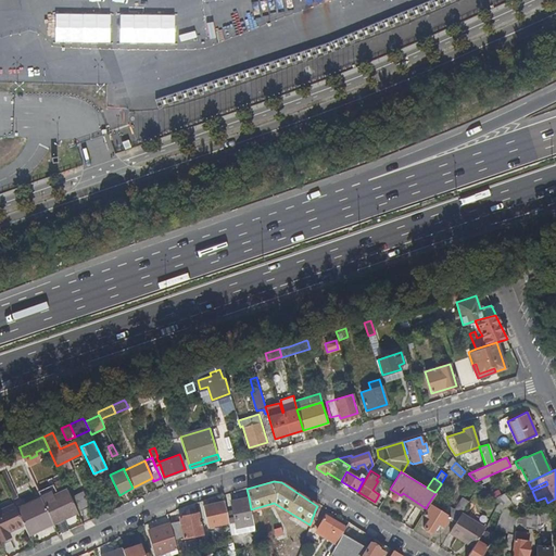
[(382,484),(378,481),(373,490),(377,493),(382,484)]
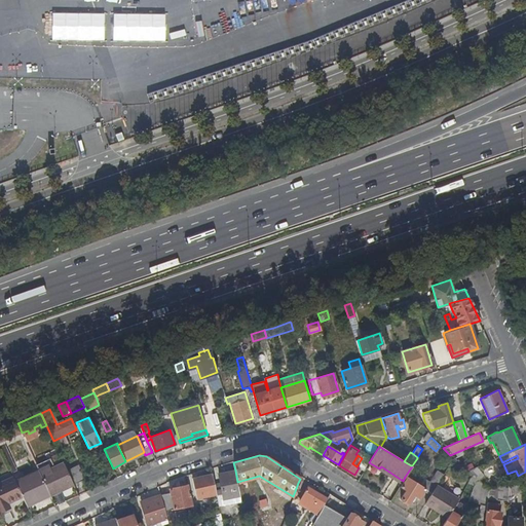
[(67,470),(64,463),(51,468),(49,465),(39,471),(49,494),(73,483),(67,470)]
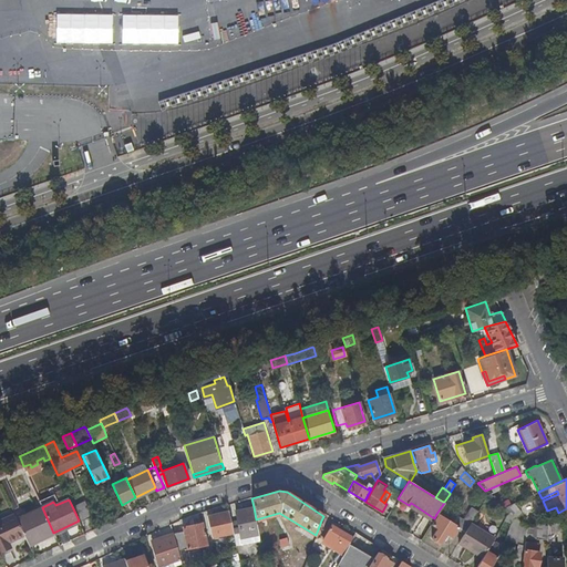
[(83,501),(72,506),(79,521),(79,522),(91,516),(83,501)]
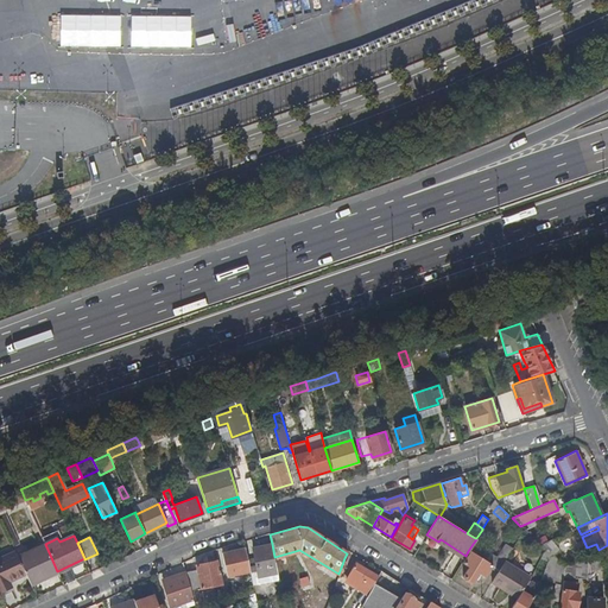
[(57,571),(45,544),(18,556),(26,572),(31,583),(57,571)]
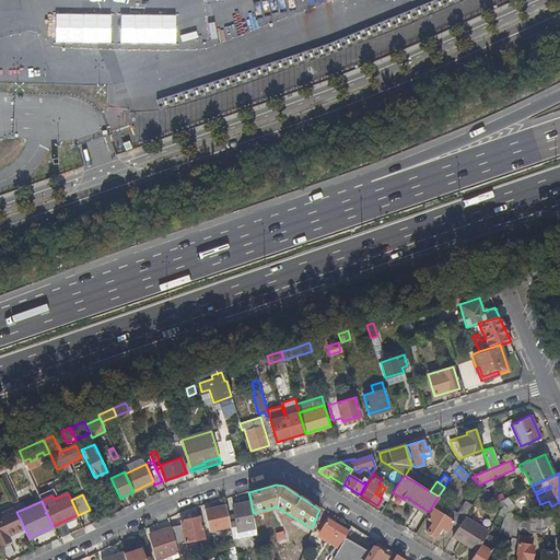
[(253,513),(251,501),(233,504),(236,522),(230,523),(231,525),(233,539),(240,538),(238,531),(255,527),(253,513)]
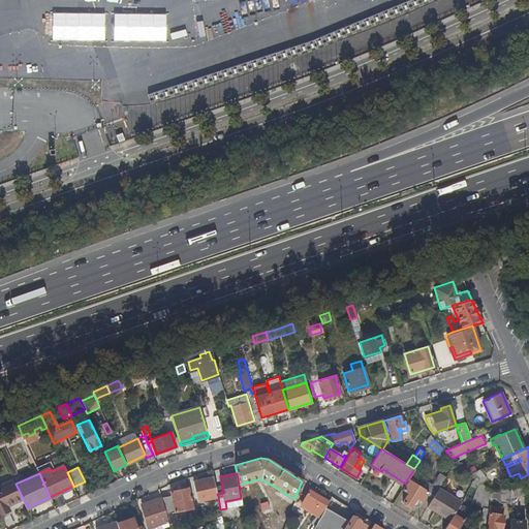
[(424,480),(411,473),(407,479),(408,480),(403,490),(408,493),(403,501),(410,506),(415,497),(422,501),(428,492),(419,488),(424,480)]
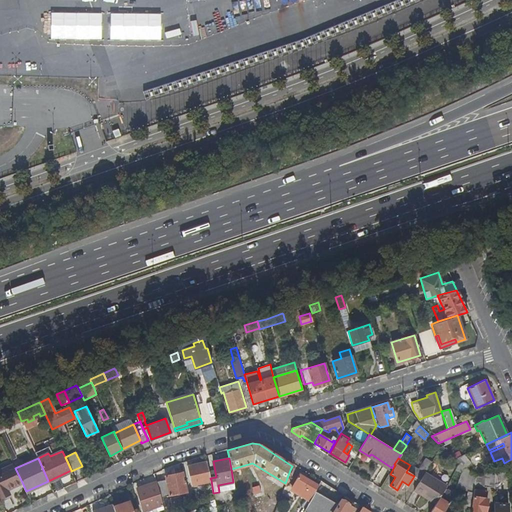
[(424,472),(431,462),(424,458),(417,470),(423,474),(424,472)]
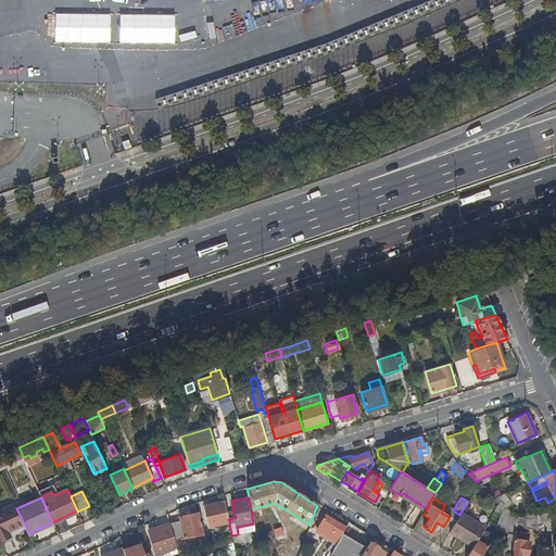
[(225,501),(203,506),(207,527),(229,521),(228,519),(225,501)]
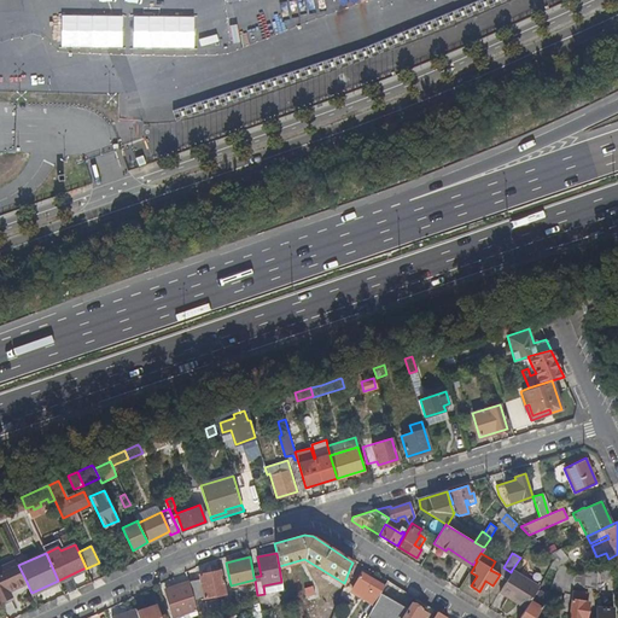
[(571,588),(573,576),(572,576),(573,575),(555,558),(551,563),(548,567),(555,571),(548,588),(570,595),(571,588)]
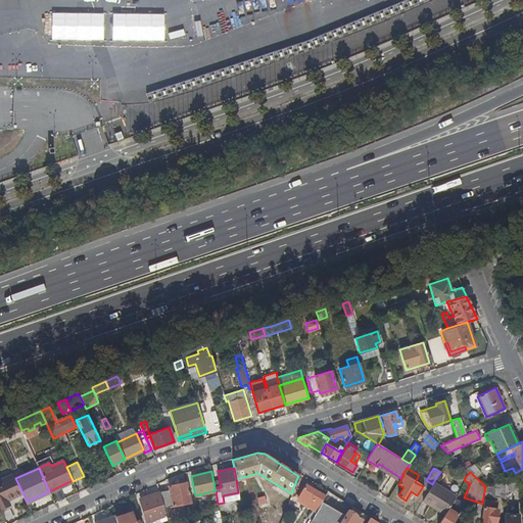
[(515,473),(505,478),(505,492),(518,489),(515,473)]
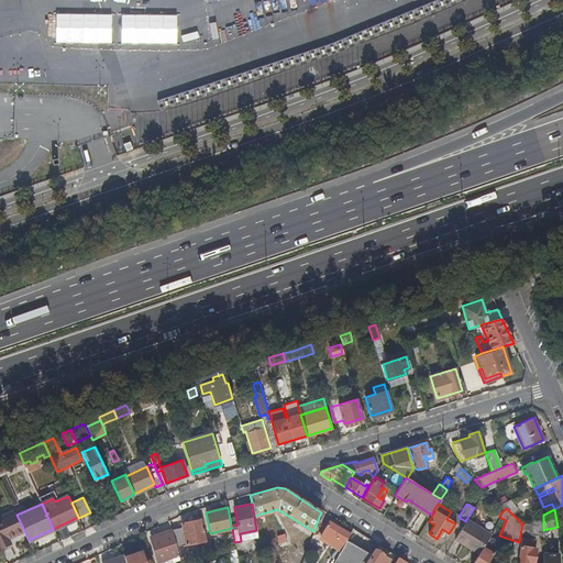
[(14,510),(0,516),(0,547),(11,541),(9,537),(24,530),(17,515),(14,510)]
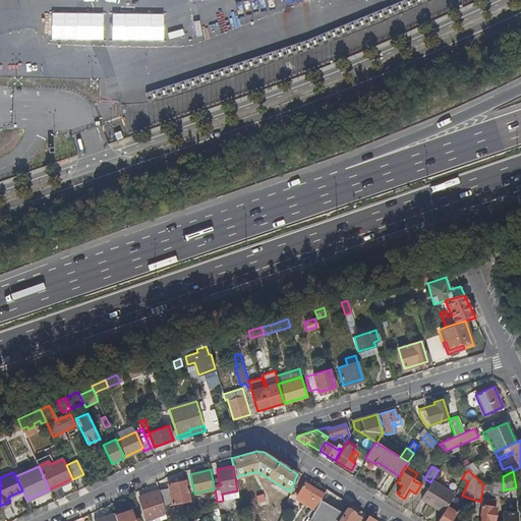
[(424,478),(417,473),(413,480),(421,484),(426,488),(430,482),(424,478)]
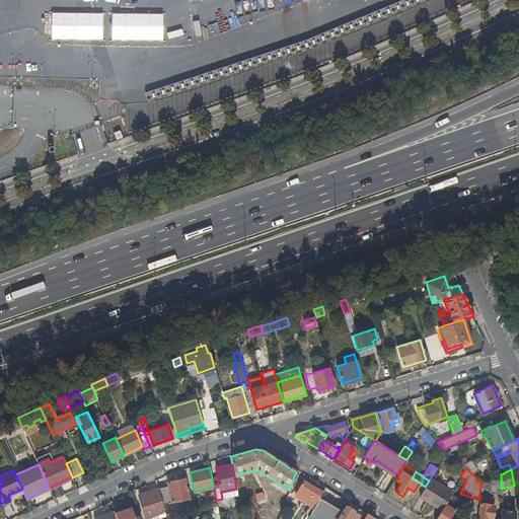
[(501,489),(501,474),(482,483),(483,484),(482,484),(479,494),(500,495),(501,489)]
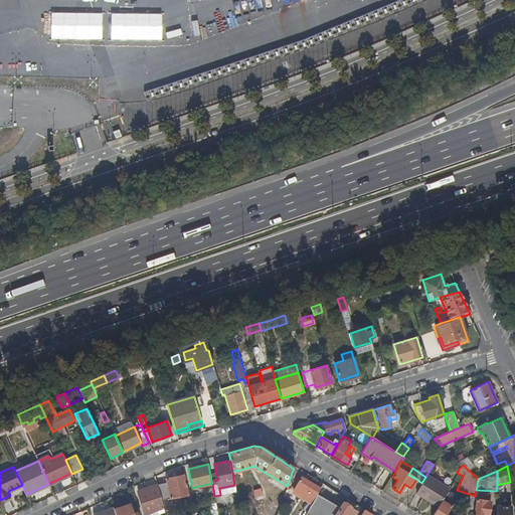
[(297,475),(292,473),(289,481),(294,483),(296,478),(297,475)]
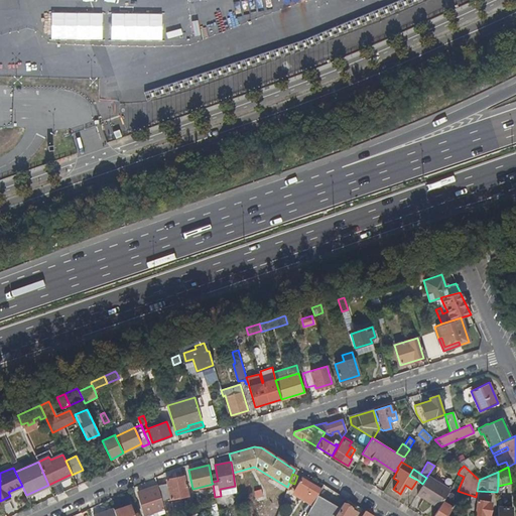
[(167,484),(157,487),(158,488),(161,501),(188,495),(184,476),(166,480),(167,484)]
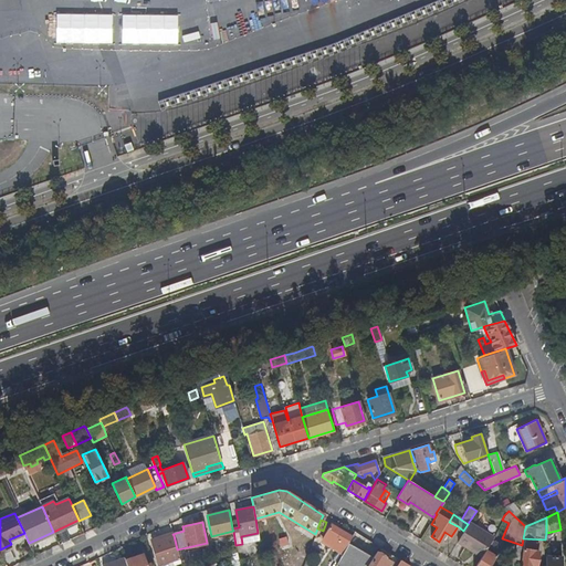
[(491,542),(493,537),(469,522),(468,524),(463,531),(457,542),(470,551),(472,547),(483,554),(488,546),(491,542)]
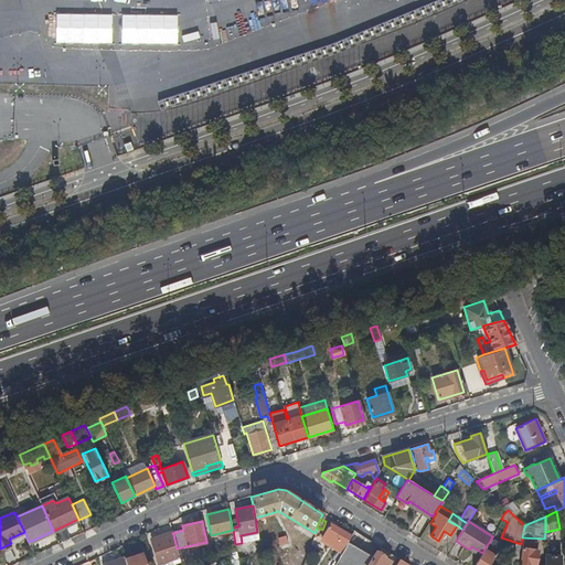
[(324,532),(327,534),(322,541),(340,553),(347,542),(351,535),(330,523),(324,532)]
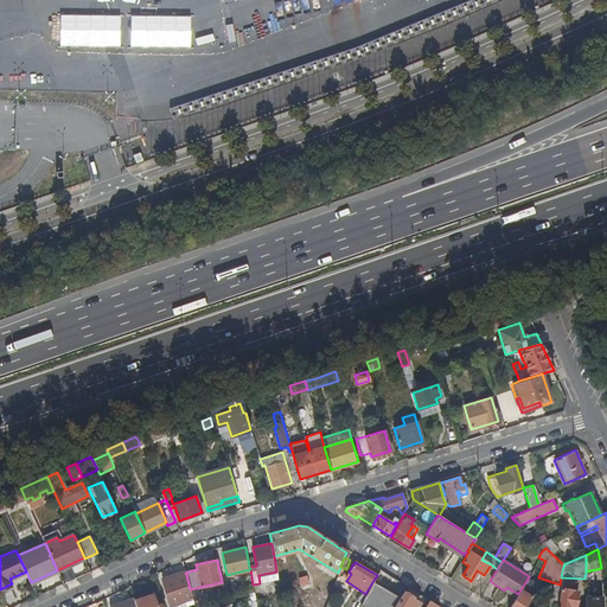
[(190,589),(186,574),(163,581),(170,606),(185,600),(187,606),(195,605),(192,599),(190,589)]
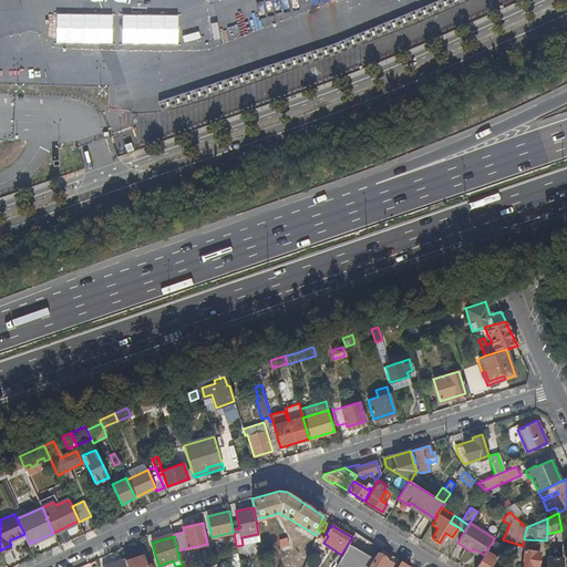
[(279,539),(281,548),(289,546),(287,537),(279,539)]
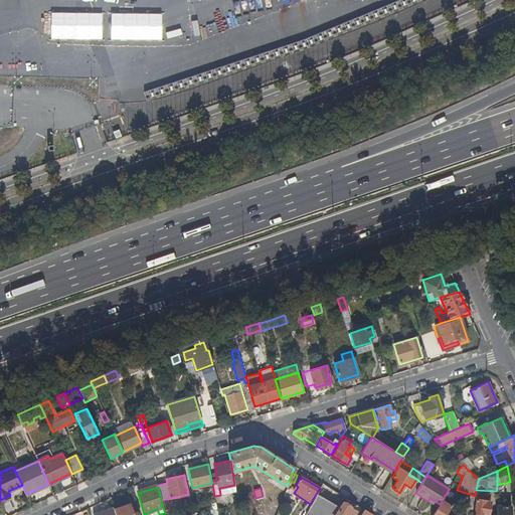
[(453,496),(447,493),(444,497),(440,504),(438,507),(432,514),(444,514),(451,506),(450,505),(448,504),(453,496)]
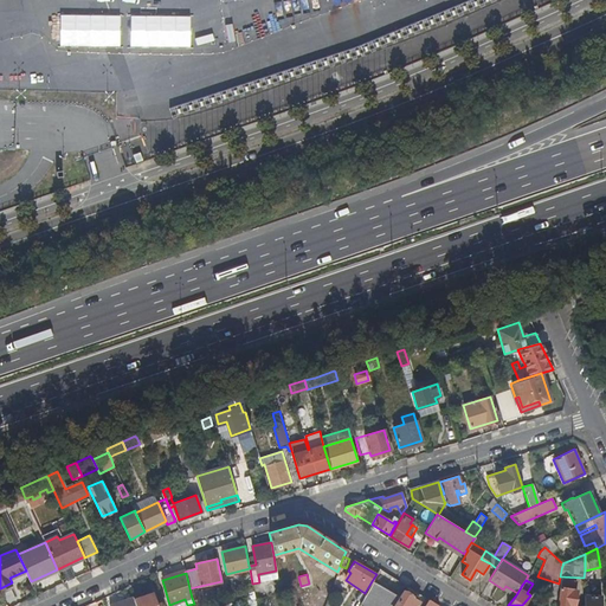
[(560,588),(559,588),(555,605),(573,605),(575,591),(574,590),(575,582),(561,580),(560,588)]
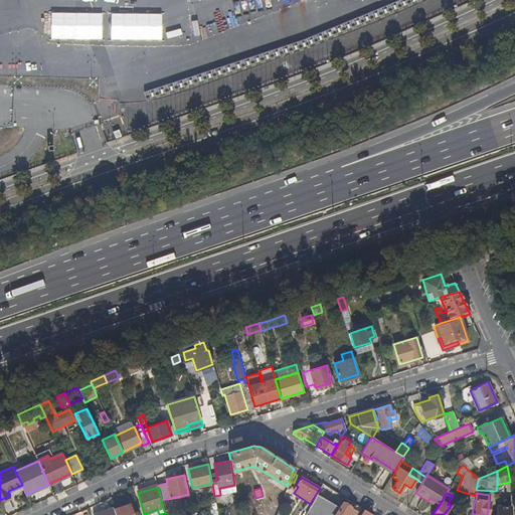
[(352,514),(355,511),(349,508),(350,506),(342,502),(340,507),(316,494),(310,504),(305,514),(352,514)]
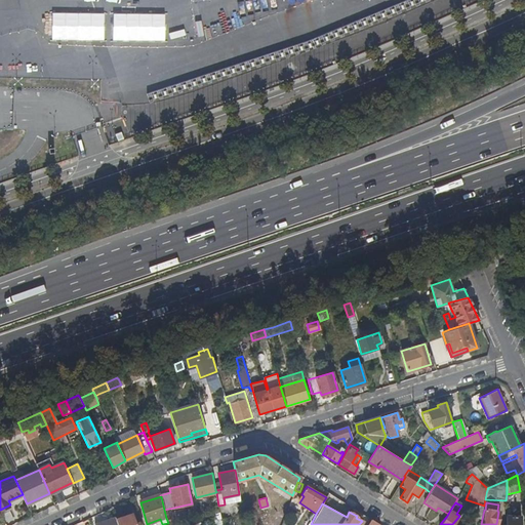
[(448,514),(438,508),(436,511),(446,517),(448,514)]
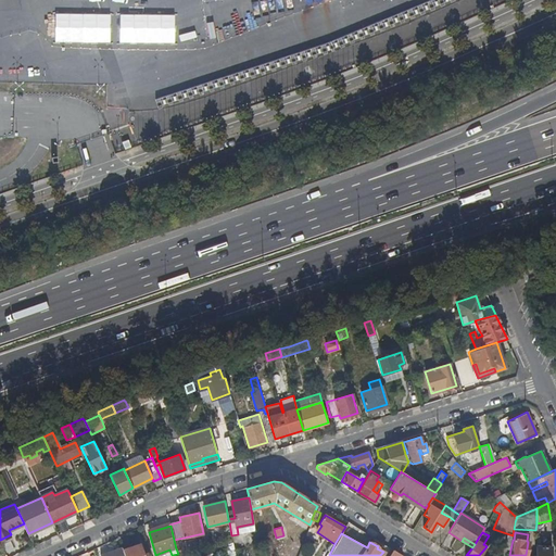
[(139,544),(123,551),(124,555),(147,555),(147,554),(142,555),(139,544)]
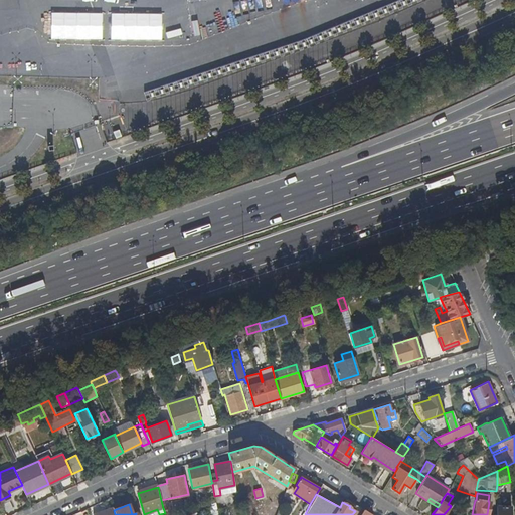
[(509,514),(510,507),(496,506),(495,514),(509,514)]
